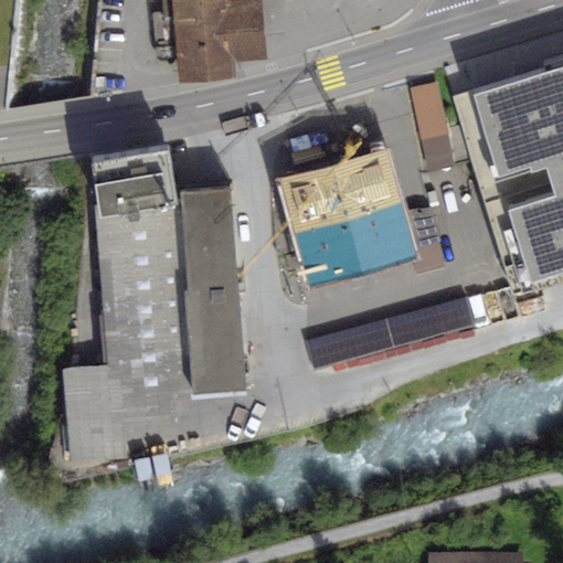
[(150,10),(152,53),(153,55),(157,57),(160,57),(177,56),(178,76),(232,72),(231,56),(262,54),(256,0),(160,0),(161,10),(150,10)]
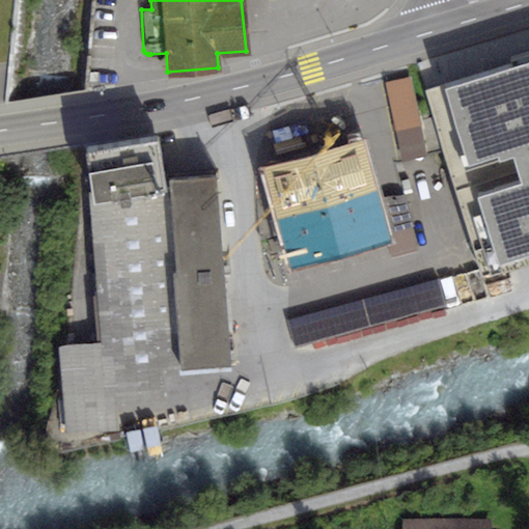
[(448,74),(444,53),(422,56),(426,78),(448,74)]
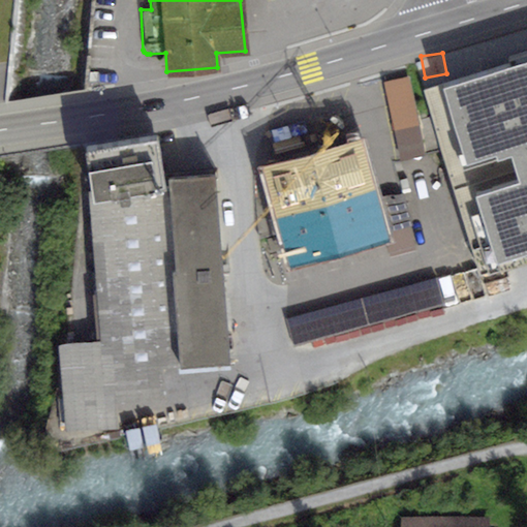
[(526,249),(526,65),(443,92),(497,259),(526,249)]
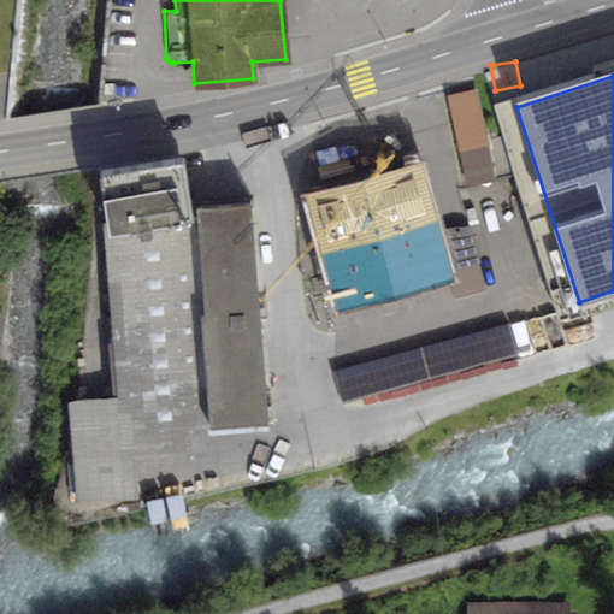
[(458,178),(489,176),(482,82),(449,84),(458,178)]
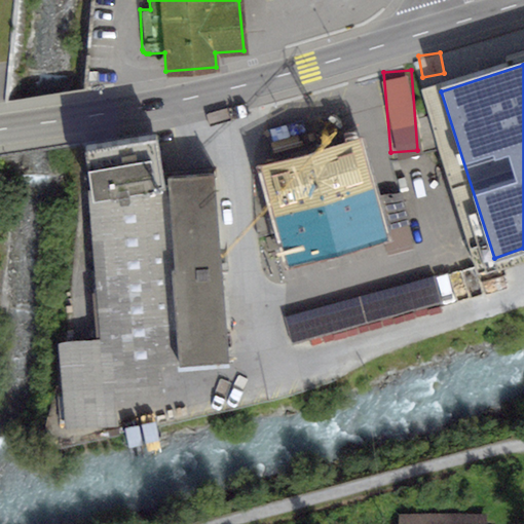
[(385,237),(359,139),(308,152),(335,252),(385,237)]
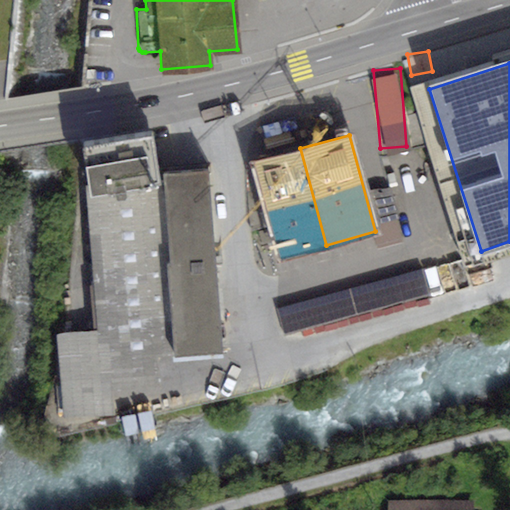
[(83,148),(86,200),(94,331),(57,335),(64,414),(109,411),(108,386),(154,382),(153,353),(216,346),(203,172),(154,178),(148,136),(83,148)]
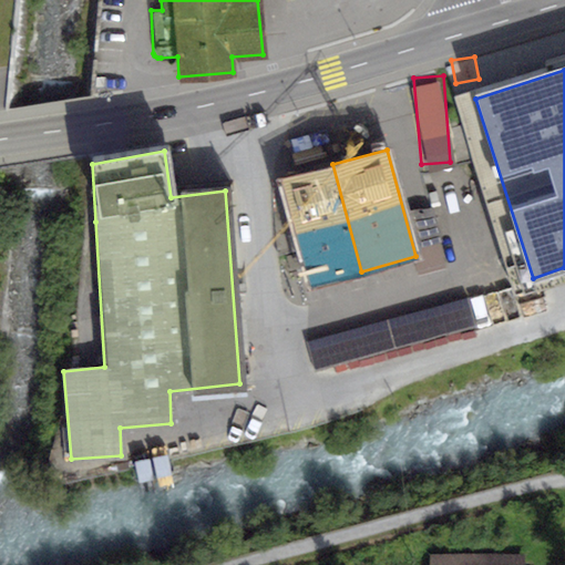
[(361,271),(332,164),(277,178),(306,286),(361,271)]
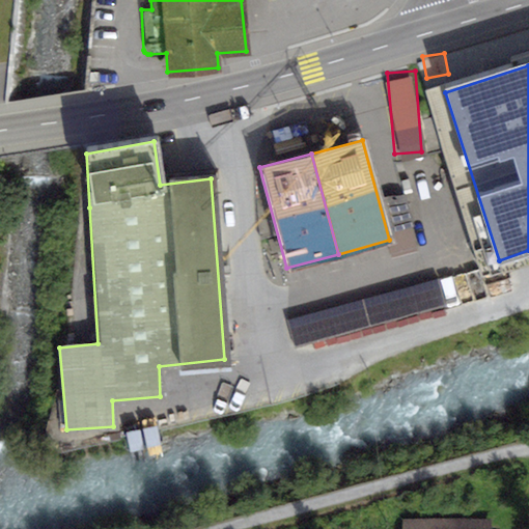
[(438,278),(285,321),(294,350),(446,307),(438,278)]
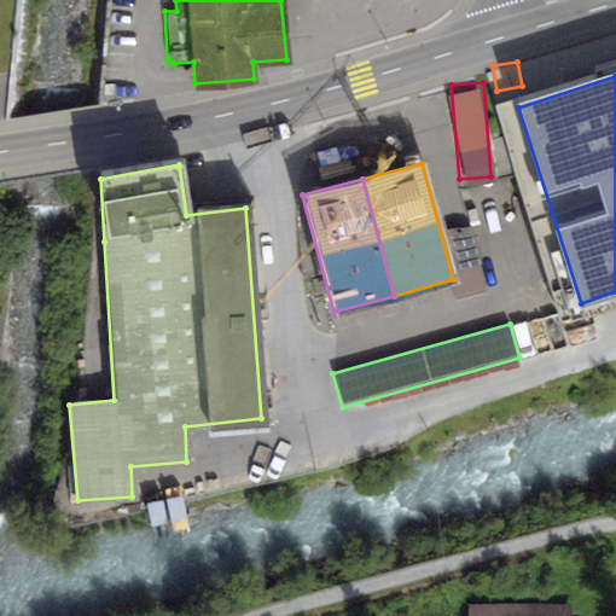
[(565,615),(565,605),(471,606),(470,615),(565,615)]
